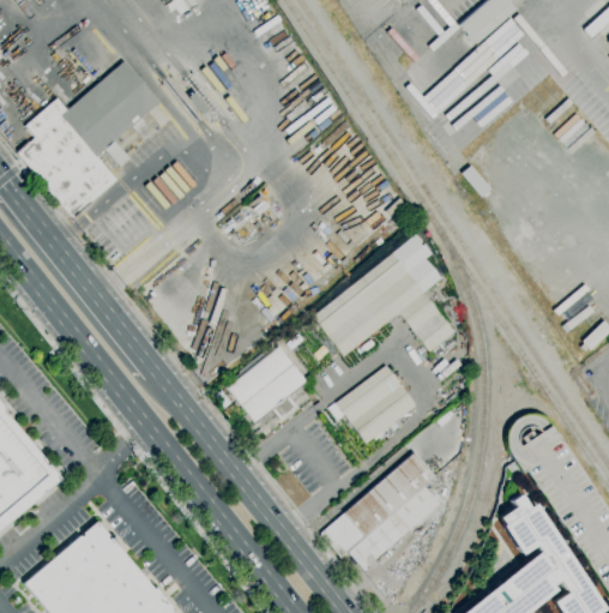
[(477,44),(471,36),(460,24),(488,0),(513,0),(512,1),(518,10),(477,44)]
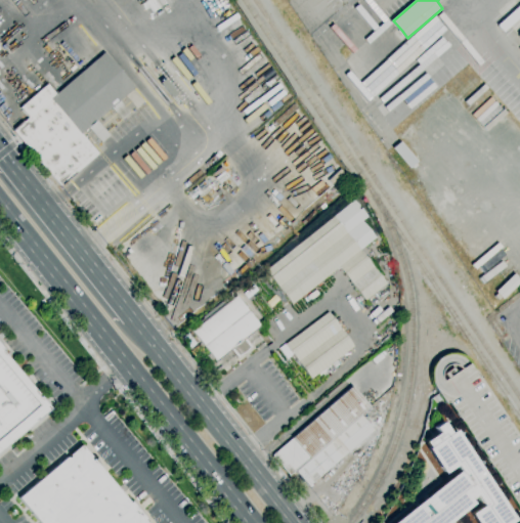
[(63,184),(15,129),(26,120),(27,121),(32,118),(23,107),(50,83),(58,93),(106,52),(137,87),(84,133),(100,153),(63,184)]
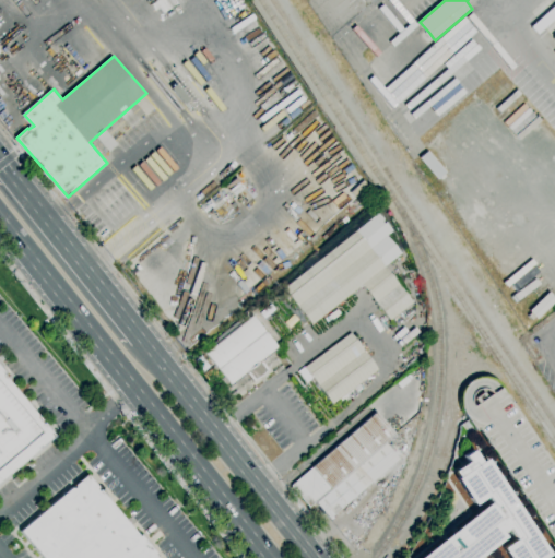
[(315,323),(285,287),(380,212),(394,230),(389,235),(403,253),(387,266),(415,301),(393,320),(365,284),(315,323)]
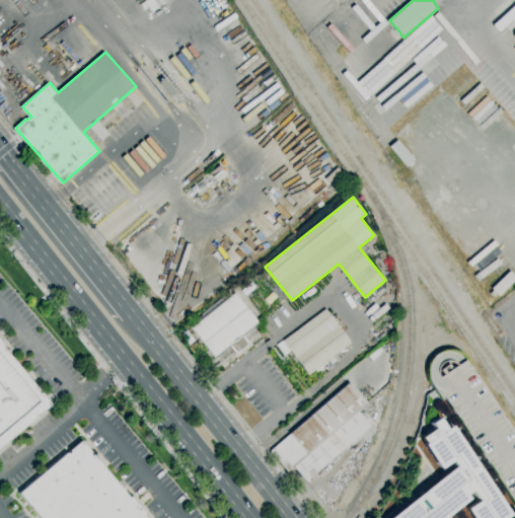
[(217,357),(193,326),(236,292),(261,322),(245,335),(251,343),(238,353),(232,346),(217,357)]
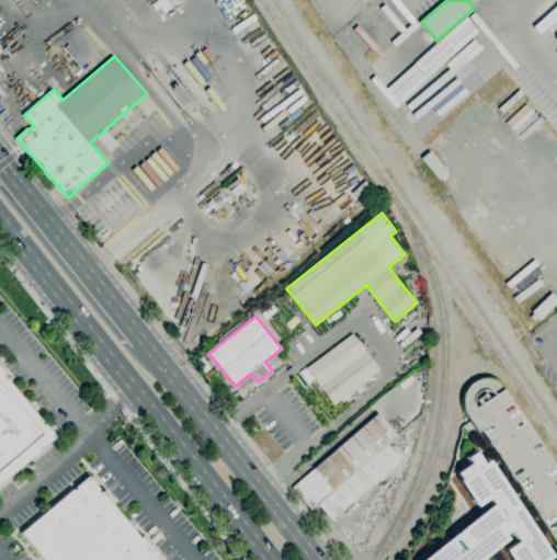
[(336,404),(308,368),(354,333),(382,370),(336,404)]
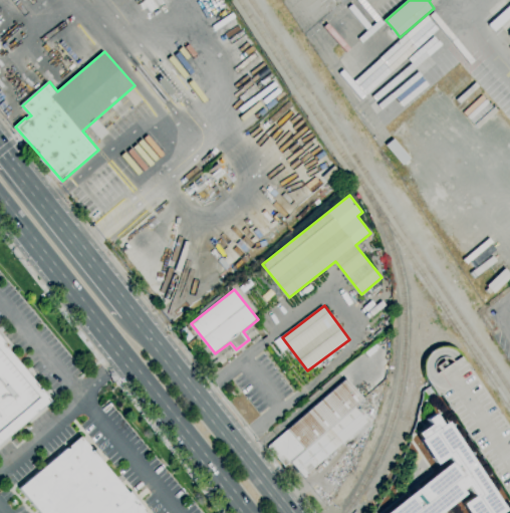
[(0,445),(0,334),(6,342),(5,343),(40,386),(39,387),(41,390),(42,389),(52,401),(40,411),(39,410),(37,411),(38,413),(0,445)]
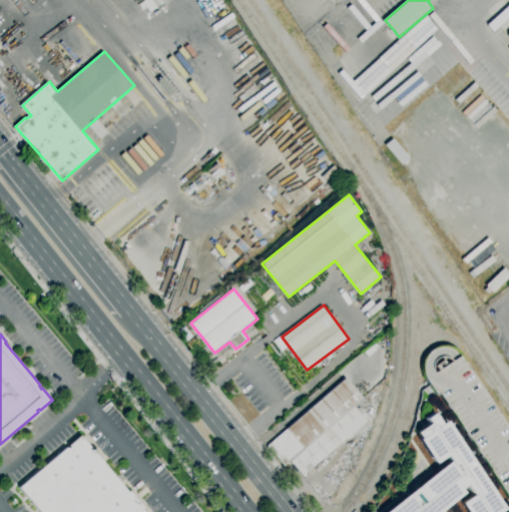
[(284,362),(271,345),(278,339),(291,357),(284,362)]
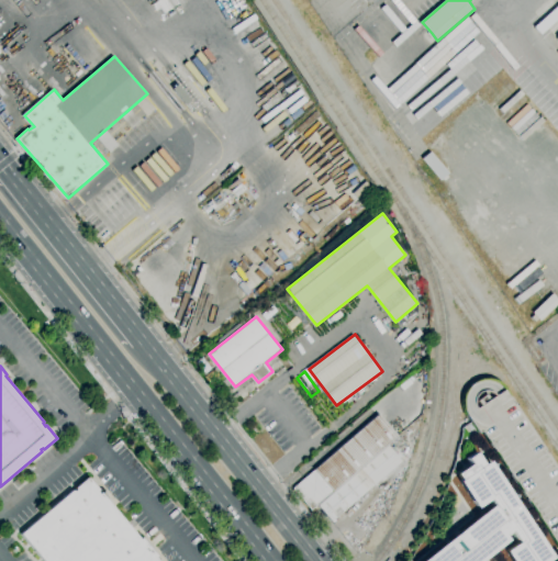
[(557,541),(484,430),(480,433),(469,414),(468,413),(467,412),(467,411),(466,408),(466,407),(466,405),(465,404),(465,402),(465,401),(465,399),(466,397),(466,396),(466,394),(467,393),(467,391),(468,390),(469,389),(470,388),(471,386),(472,385),(473,384),(475,383),(476,382),(478,381),(479,381),(480,380),(482,380),(483,379),(484,379),(487,379),(488,379),(490,379),(491,379),(493,379),(494,380),(497,380),(498,381),(499,381),(500,382),(502,383),(503,384),(504,385),(505,386),(506,388),(508,389),(557,464),(557,541)]
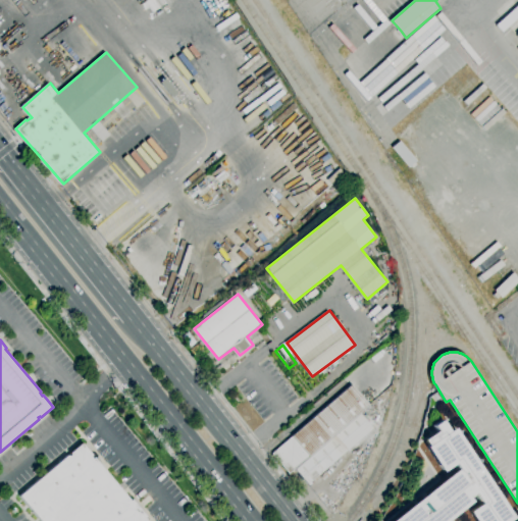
[(310,484),(297,468),(292,473),(274,453),(294,436),(353,384),(370,404),(361,412),(375,428),(310,484)]
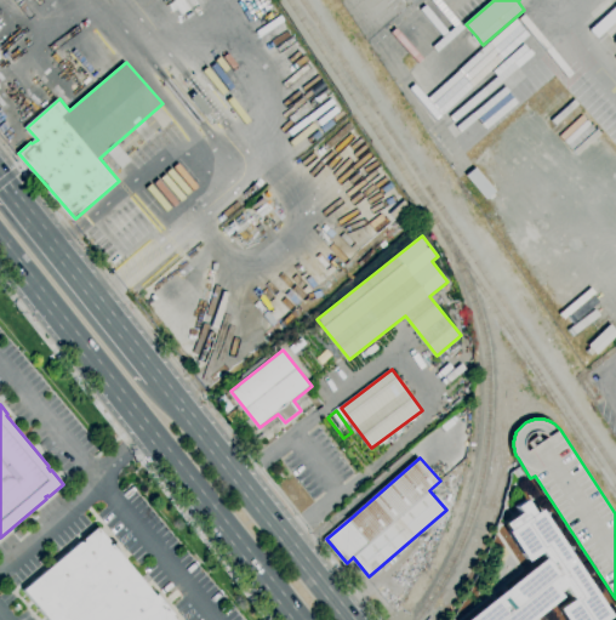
[(565,586),(559,592),(563,596),(531,619),(467,619),(546,558),(548,562),(549,561),(542,551),(528,561),(508,532),(511,529),(506,523),(522,512),(517,506),(526,499),(536,512),(541,510),(612,615),(605,619),(566,619),(559,608),(574,598),(565,586)]
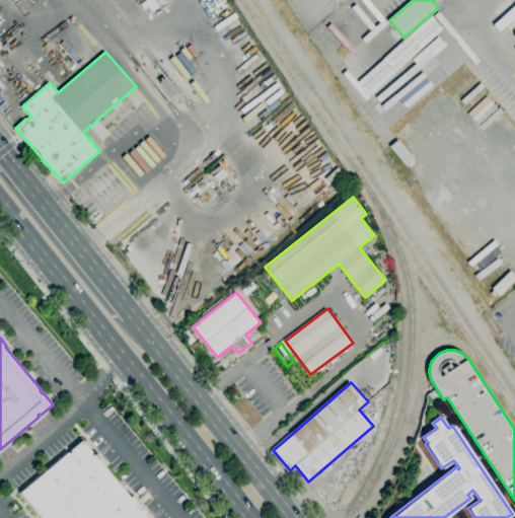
[(42,517),(21,493),(68,452),(69,453),(72,452),(71,450),(83,440),(93,452),(92,454),(93,455),(94,454),(131,497),(132,496),(147,514),(146,515),(148,517),(42,517)]
